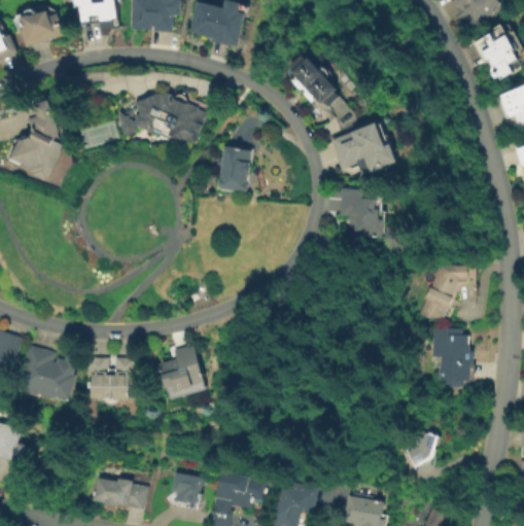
[(98,30),(97,23),(73,25),(70,8),(65,9),(63,0),(116,0),(117,4),(115,4),(118,21),(117,28),(114,28),(114,26),(110,27),(110,29),(98,30)]
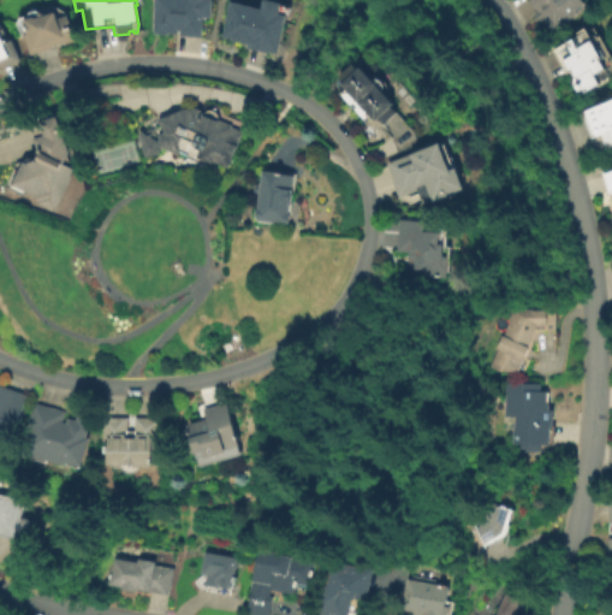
[(153,33),(156,0),(212,0),(212,17),(202,16),(201,39),(177,36),(177,33),(166,33),(167,35),(153,33)]
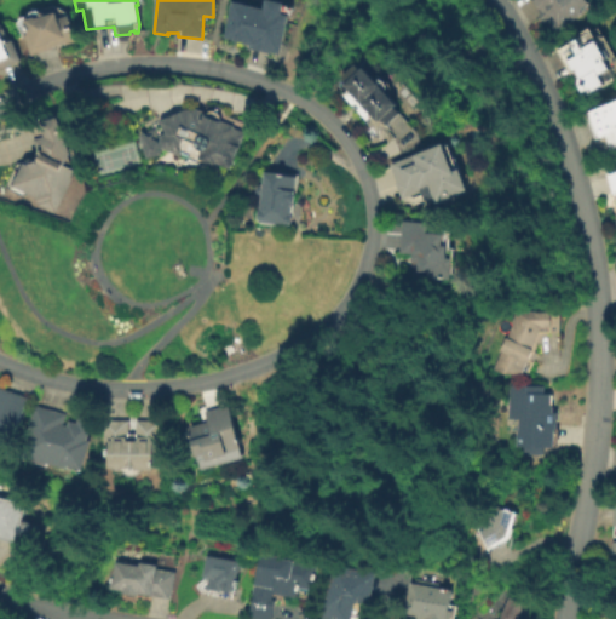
[(283,15),(277,13),(280,3),(266,0),(259,0),(259,9),(226,1),(218,41),(275,53),(283,15)]
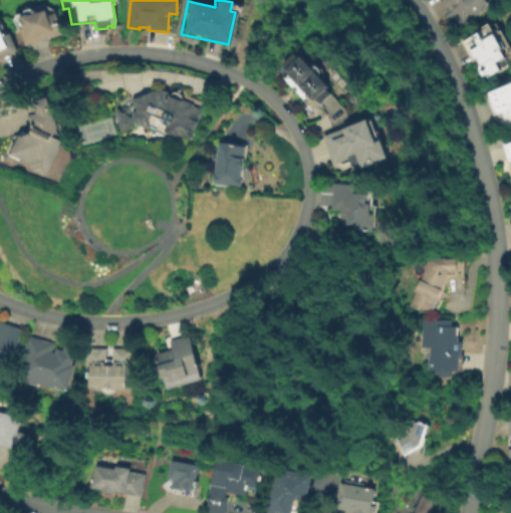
[(442,0),(491,0),(492,1),(463,27),(454,17),(458,13),(457,12),(452,17),(447,11),(449,8),(442,0)]
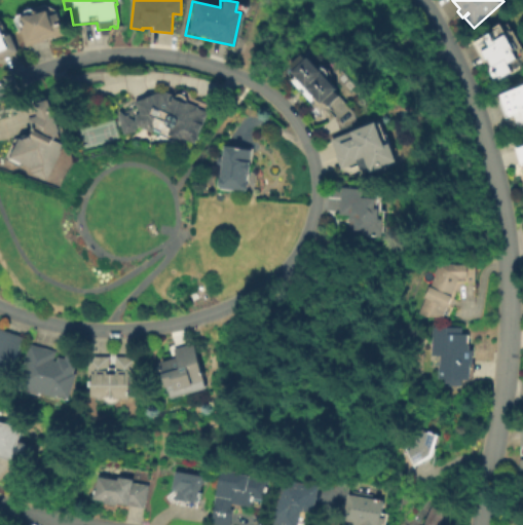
[(7,22),(10,16),(16,14),(17,12),(21,11),(22,8),(26,10),(40,5),(52,12),(58,26),(63,25),(66,35),(51,39),(50,38),(41,41),(42,42),(22,48),(7,22)]
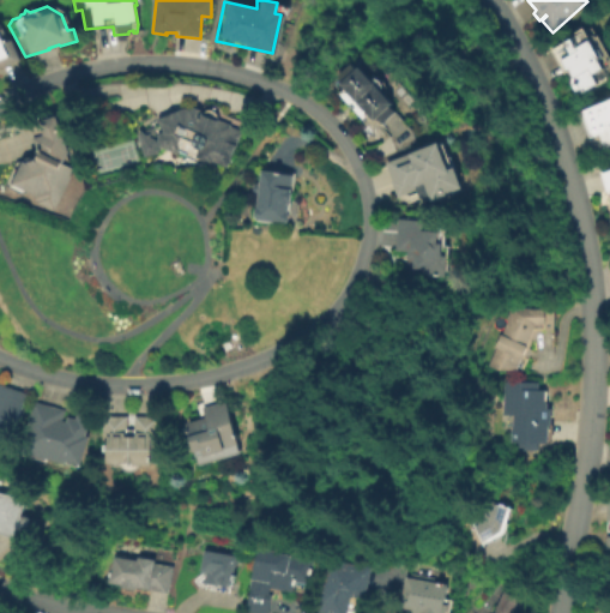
[(563,72),(559,74),(545,52),(585,29),(609,74),(571,96),(566,86),(567,79),(565,76),(563,74),(563,72)]
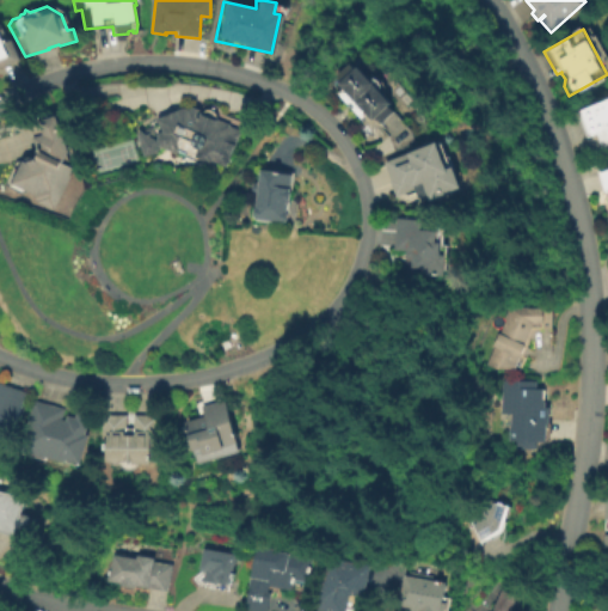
[(0,32),(2,41),(6,40),(6,42),(10,42),(17,61),(0,67),(0,32)]
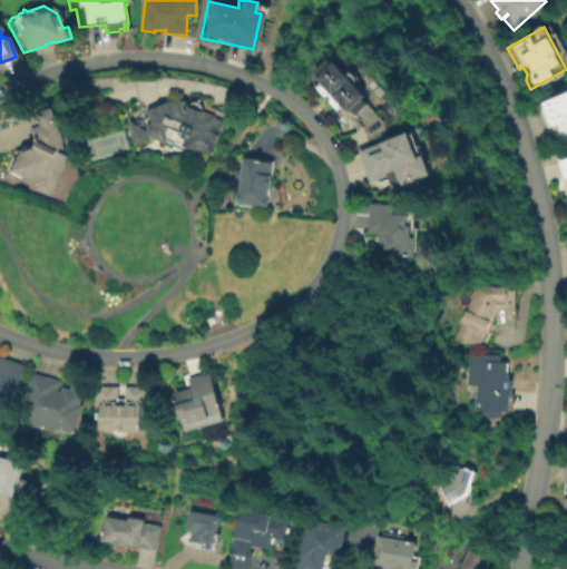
[(332,60),(341,70),(344,68),(350,69),(353,71),(357,75),(359,84),(357,87),(365,96),(363,98),(368,104),(355,115),(350,109),(345,111),(343,108),(339,113),(314,86),(319,82),(313,78),(332,60)]
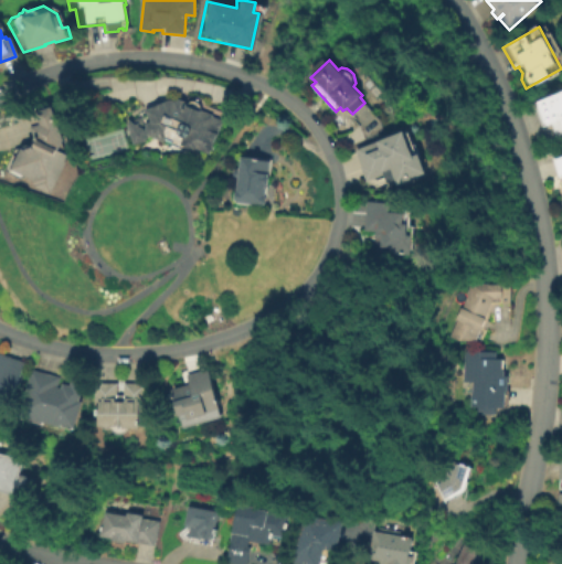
[(561,138),(560,139),(553,124),(545,127),(537,104),(561,95),(561,138)]
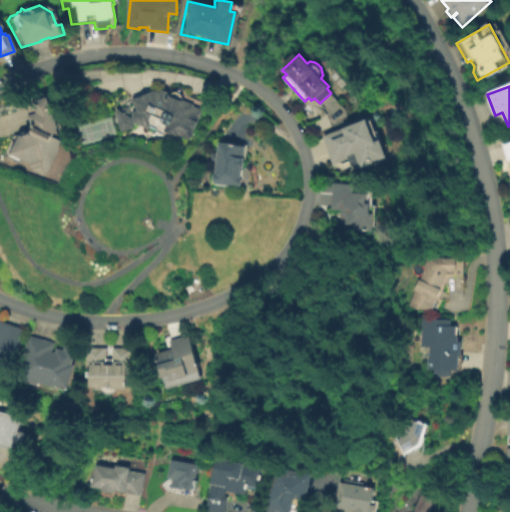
[(131,125),(130,126),(130,129),(116,133),(109,112),(124,108),(127,117),(127,114),(131,112),(126,101),(150,92),(154,94),(154,93),(157,94),(158,91),(166,94),(170,92),(173,93),(175,93),(177,96),(178,97),(178,99),(178,101),(189,105),(189,107),(197,110),(186,141),(173,137),(172,139),(146,129),(145,130),(131,125)]
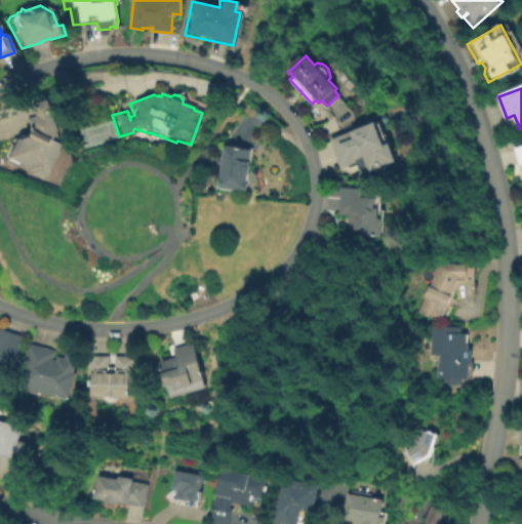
[(23,134),(24,132),(23,129),(27,128),(24,119),(33,115),(30,104),(44,97),(53,130),(49,140),(58,145),(55,151),(56,152),(42,180),(27,173),(28,172),(25,170),(26,168),(18,165),(13,166),(3,161),(3,159),(1,158),(11,138),(23,134)]
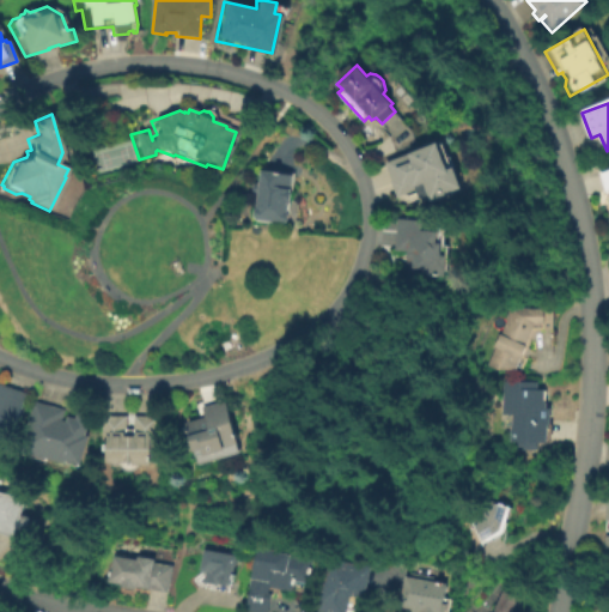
[(444,143),(454,170),(460,169),(466,189),(431,201),(428,195),(420,199),(416,189),(395,197),(385,165),(444,143)]
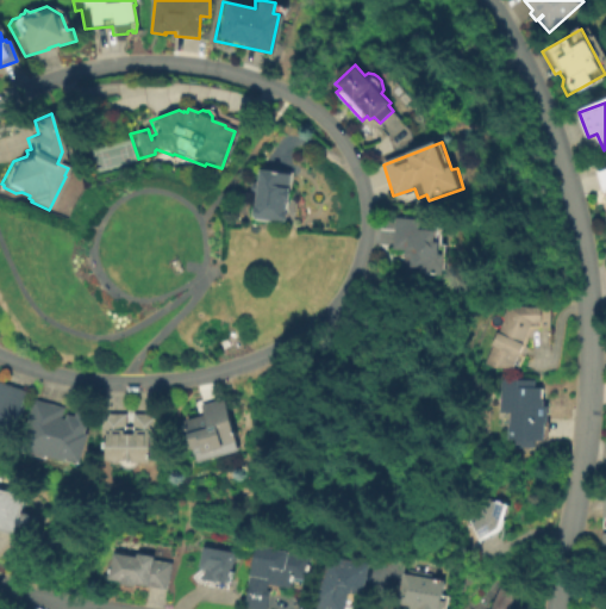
[(605,221),(592,172),(605,167),(605,221)]
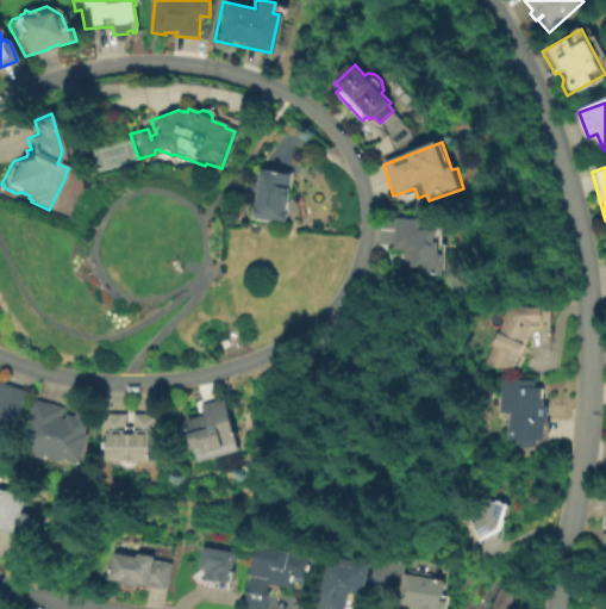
[(280,213),(281,215),(280,223),(277,224),(261,222),(261,223),(250,222),(250,221),(249,221),(247,218),(248,211),(249,210),(251,194),(250,194),(247,191),(248,186),(250,184),(251,184),(252,172),(257,173),(258,169),(268,172),(269,171),(275,171),(277,173),(288,174),(287,191),(283,191),(283,192),(282,191),(282,193),(283,194),(283,202),(282,204),(285,204),(283,213),(280,213)]
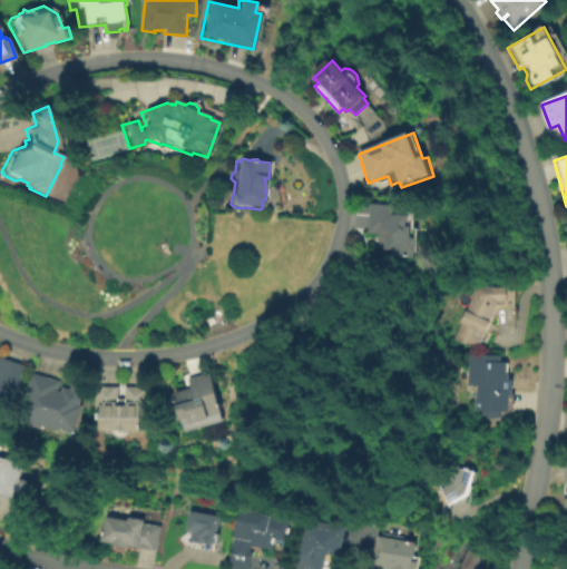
[(371,204),(374,205),(374,202),(414,206),(412,231),(416,231),(414,253),(411,256),(411,261),(379,257),(380,242),(379,242),(380,236),(369,235),(371,204)]
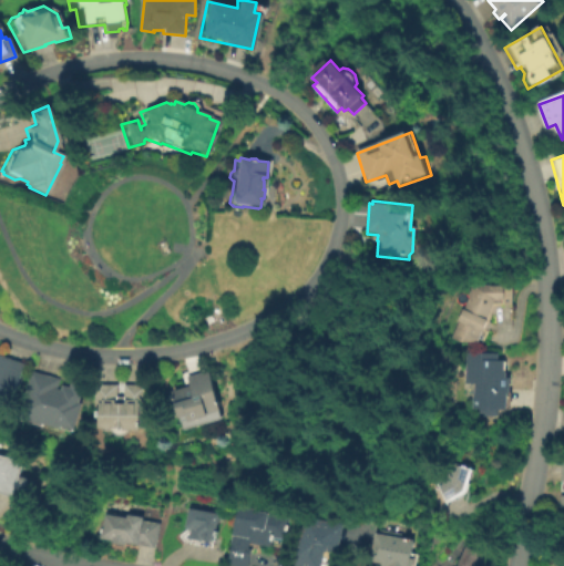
[(161,254),(156,246),(161,243),(166,251),(161,254)]
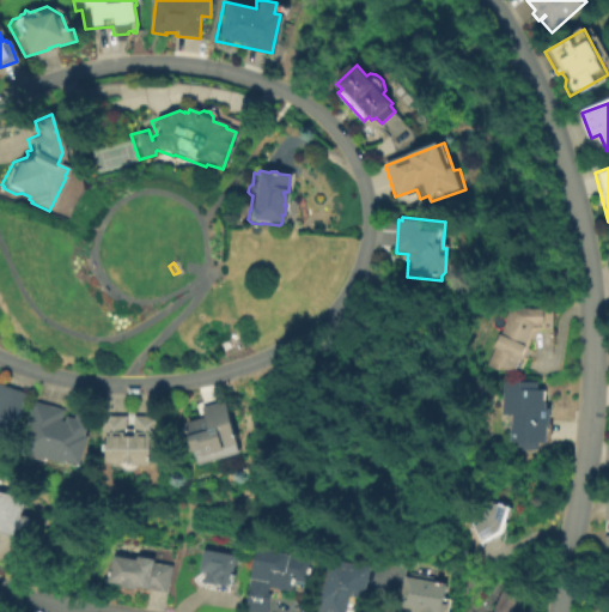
[(497,370),(487,365),(493,347),(492,347),(498,334),(499,334),(505,320),(504,320),(509,307),(528,307),(528,309),(543,308),(542,307),(553,307),(552,328),(540,329),(534,341),(531,340),(528,347),(531,349),(524,365),(522,369),(516,369),(515,370),(497,370)]
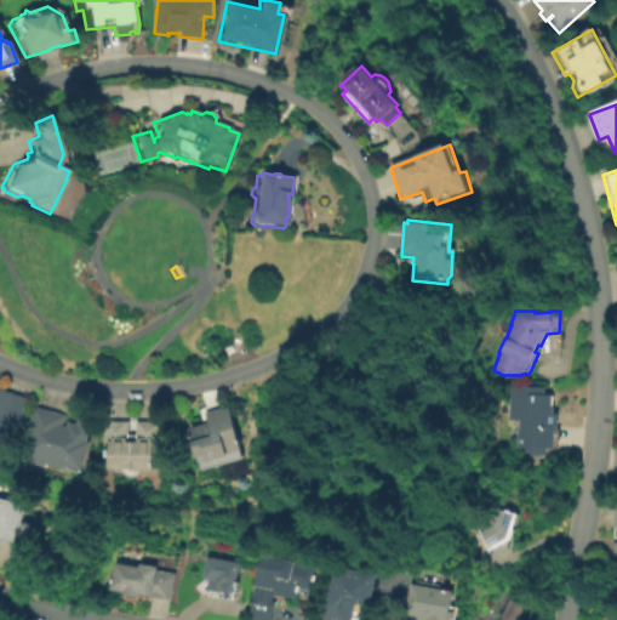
[(508,419),(507,385),(544,385),(544,392),(553,392),(553,405),(555,405),(555,411),(559,411),(559,445),(547,453),(546,454),(529,454),(529,450),(524,450),(524,447),(516,447),(516,433),(518,433),(516,431),(516,419),(508,419)]
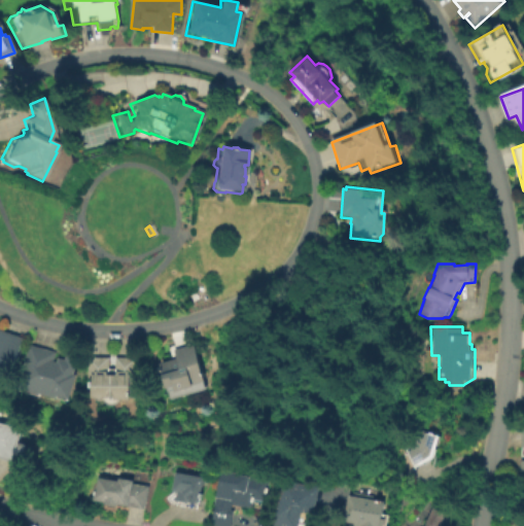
[(0,330),(21,338),(0,383),(0,330)]
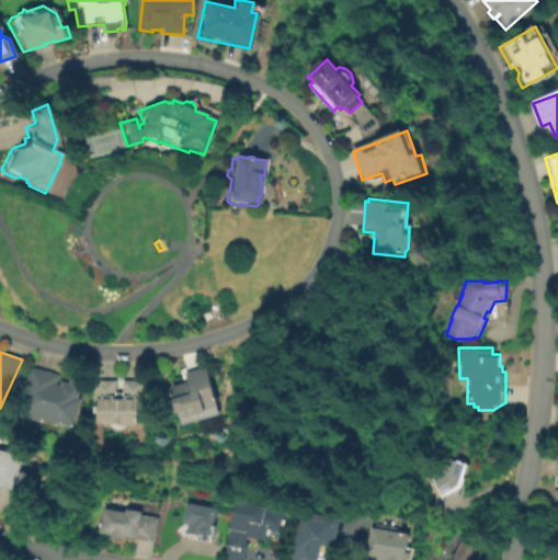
[(170,385),(188,380),(184,370),(206,365),(218,404),(188,413),(186,408),(178,410),(170,385)]
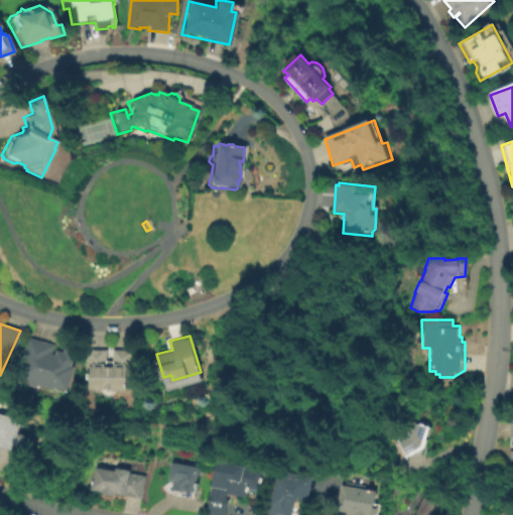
[(28,339),(53,345),(50,353),(53,354),(54,350),(61,352),(62,347),(74,350),(70,366),(73,367),(62,393),(49,390),(49,391),(16,381),(28,339)]
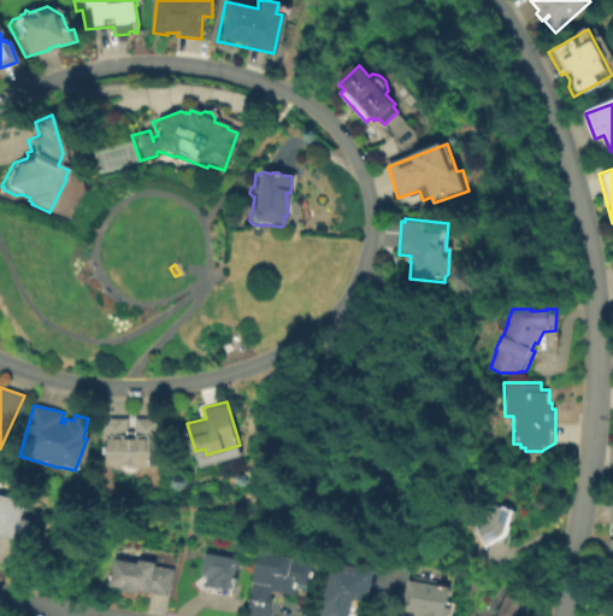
[(106,464),(106,443),(101,443),(101,417),(125,418),(127,430),(134,430),(134,418),(158,417),(158,447),(153,447),(152,465),(139,465),(136,470),(133,471),(128,473),(124,470),(122,467),(121,464),(117,467),(112,467),(110,467),(106,464)]
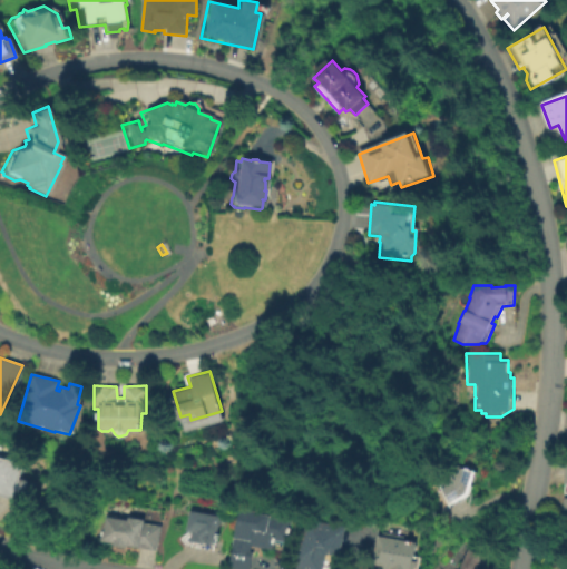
[(9,496),(8,498),(6,499),(0,497),(0,458),(20,463),(16,478),(30,481),(28,487),(26,488),(25,488),(23,489),(21,489),(19,488),(16,490),(11,489),(9,496)]
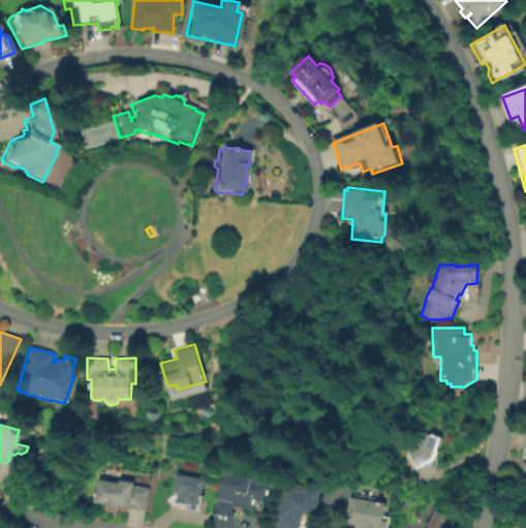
[(525,474),(525,432),(518,432),(518,449),(524,449),(524,462),(518,462),(517,474),(525,474)]
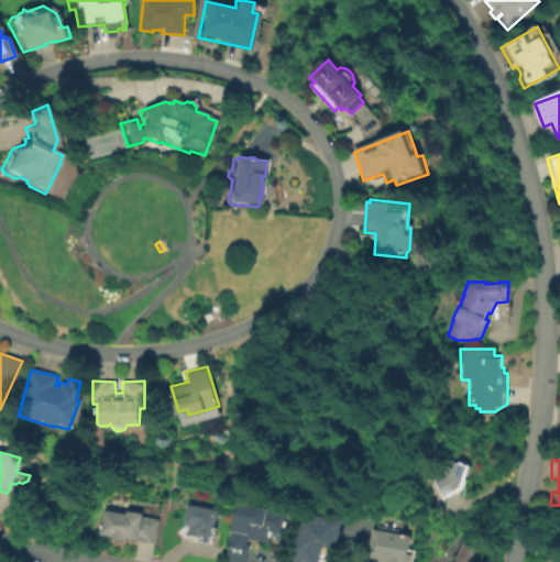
[(432,477),(439,474),(441,465),(450,467),(452,461),(470,464),(463,487),(461,491),(446,498),(432,477)]
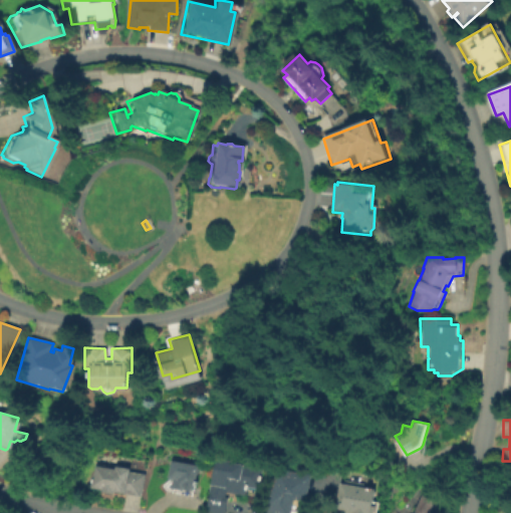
[(170,491),(172,481),(167,480),(170,460),(198,466),(192,497),(171,494),(171,491),(170,491)]
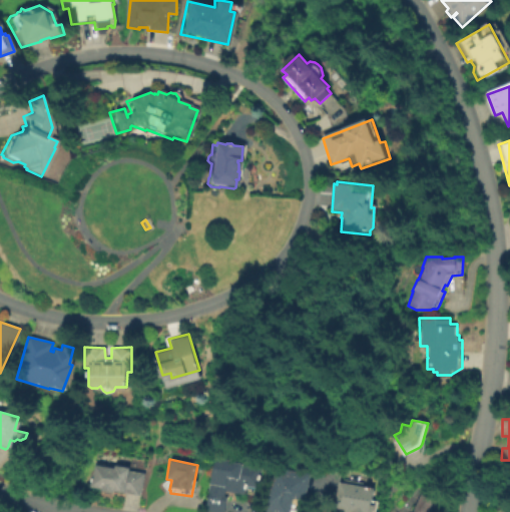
[(202,511),(206,488),(203,487),(209,461),(257,469),(253,490),(252,490),(250,497),(240,495),(240,496),(220,493),(219,498),(223,499),(220,511),(202,511)]
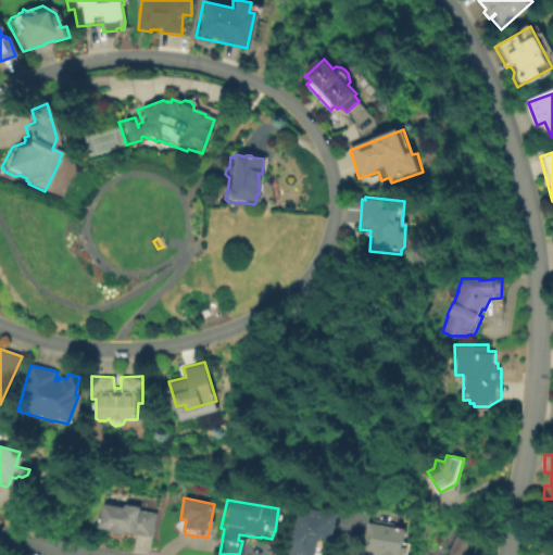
[(123,532),(122,534),(108,532),(108,529),(97,528),(100,503),(122,507),(123,504),(139,507),(138,509),(154,513),(150,538),(132,533),(123,532)]
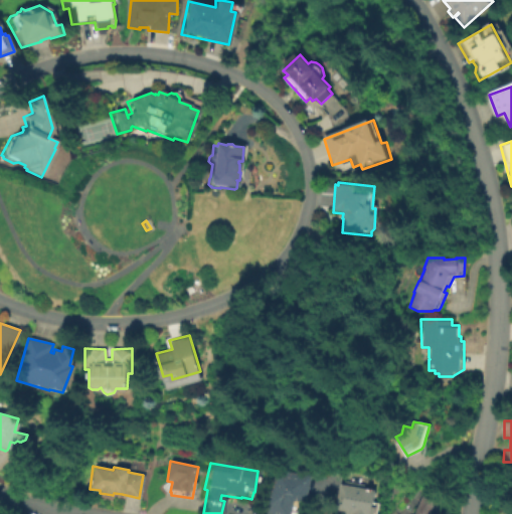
[(299,501),(298,509),(293,508),(291,513),(267,513),(275,469),(310,476),(307,497),(303,497),(302,501),(299,501)]
